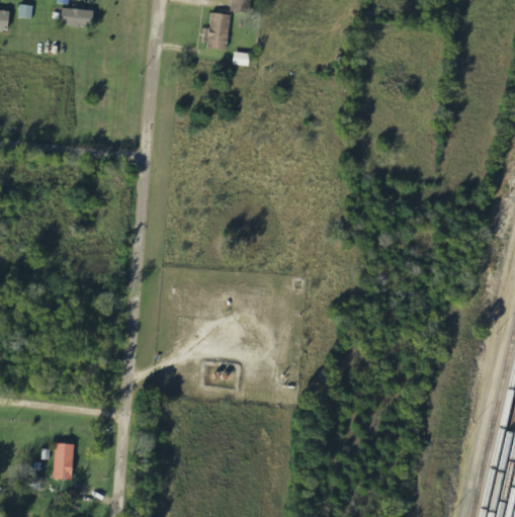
[(246,12),(247,0),(230,0),(230,10),(246,12)]
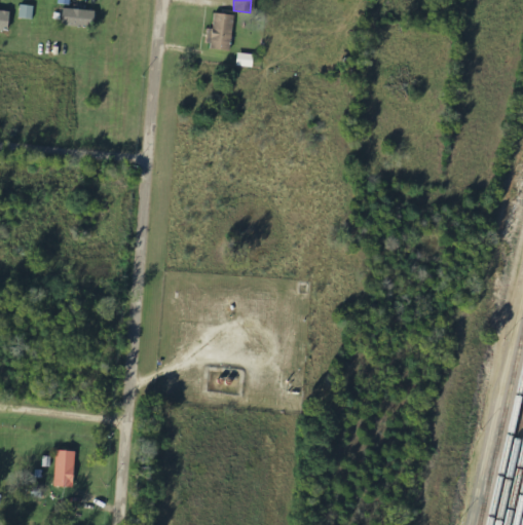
[(33,5),(20,4),(19,17),(31,20),(33,5)]
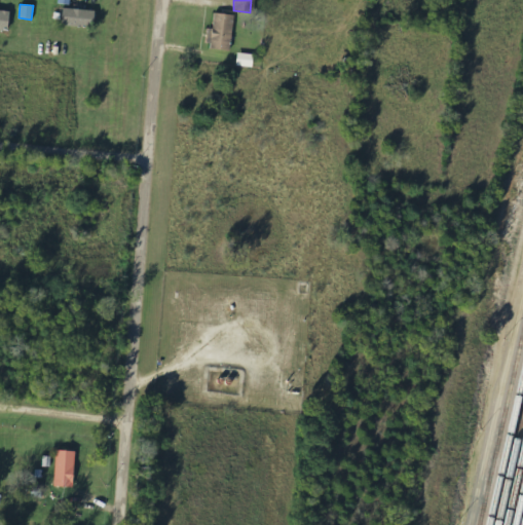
[(95,9),(62,8),(61,25),(94,26),(95,9)]
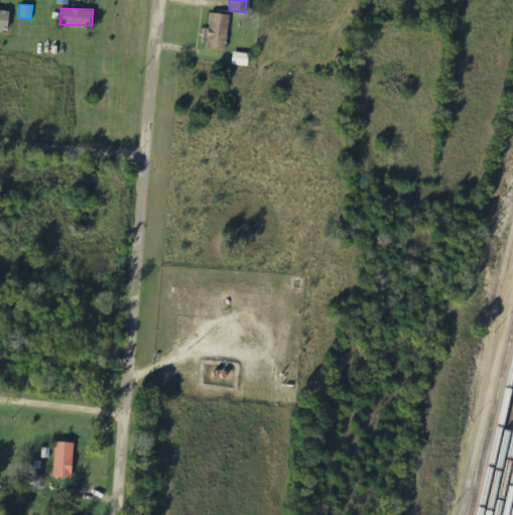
[(0,28),(8,29),(8,10),(0,9),(0,28)]
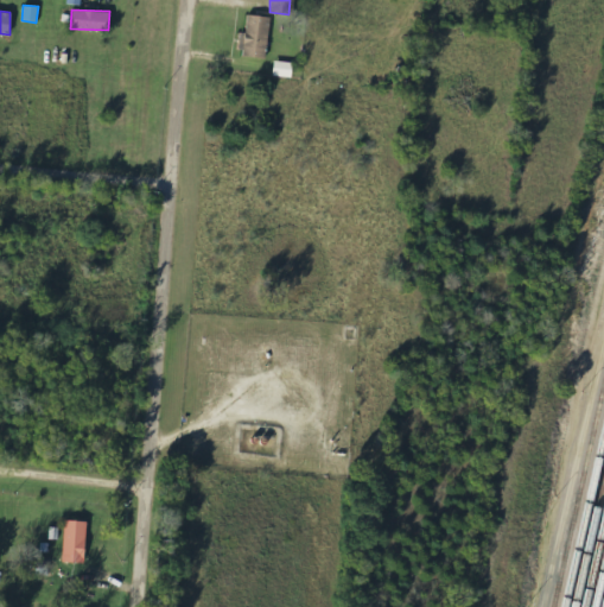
[(239,56),(265,58),(268,17),(246,14),(245,33),(240,33),(239,56)]
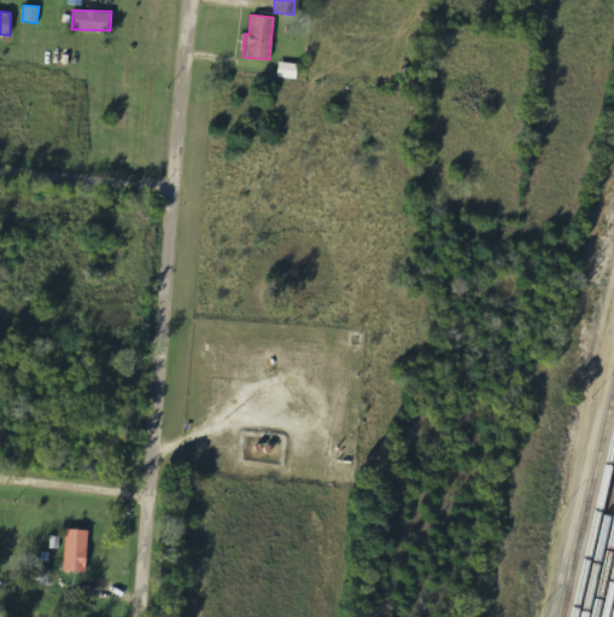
[(298,64),(279,62),(276,77),(296,80),(298,64)]
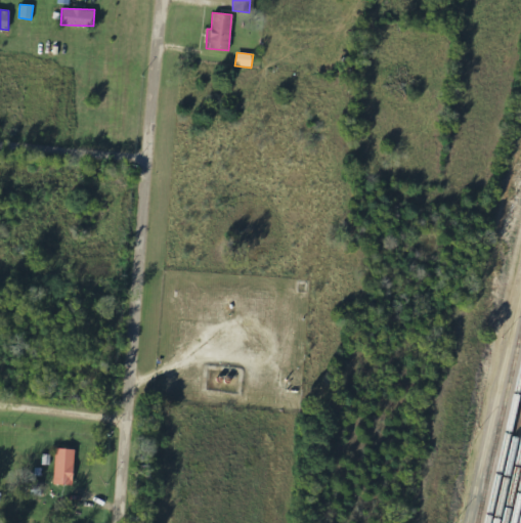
[(75,448),(55,447),(53,484),(73,484),(75,448)]
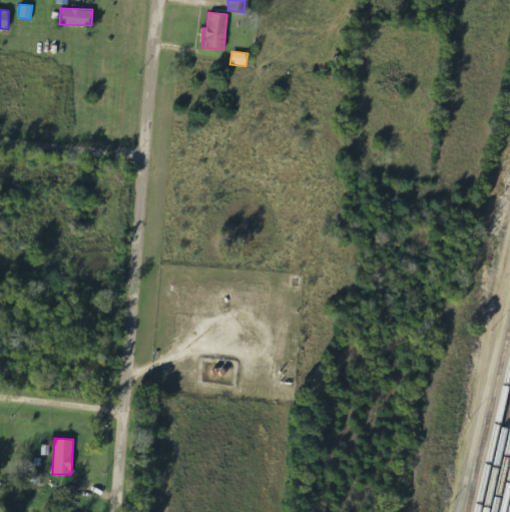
All buildings are outlined.
